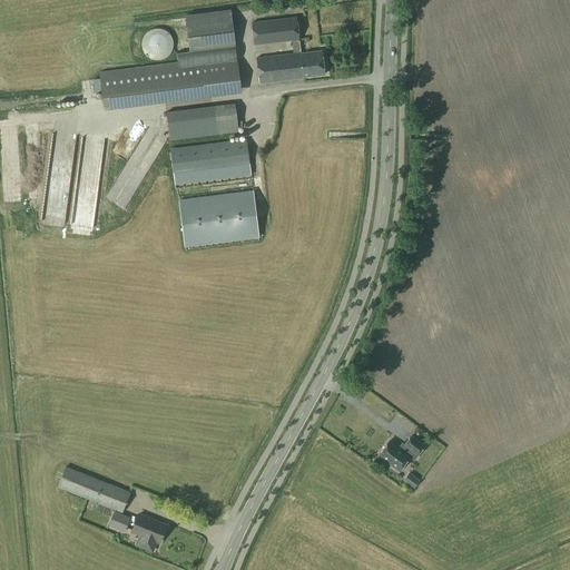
[(237,41),(233,11),(186,17),(190,47),(237,41)]
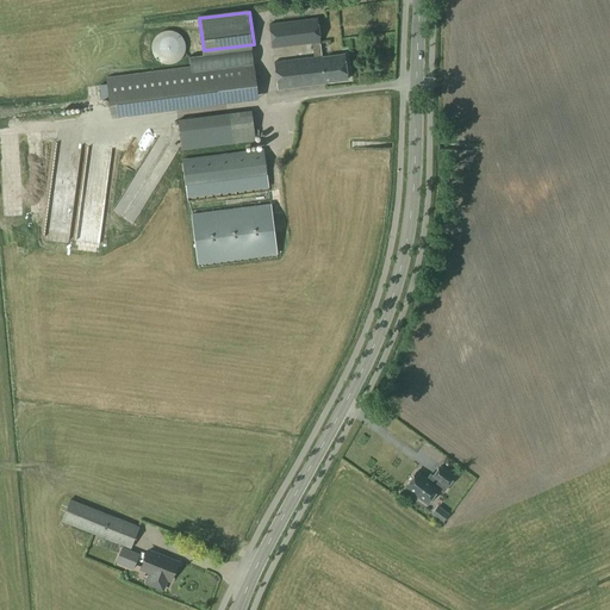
[(346,80),(343,55),(322,57),(316,18),(271,24),(273,49),(312,44),(315,58),(274,63),(278,89),(346,80)]
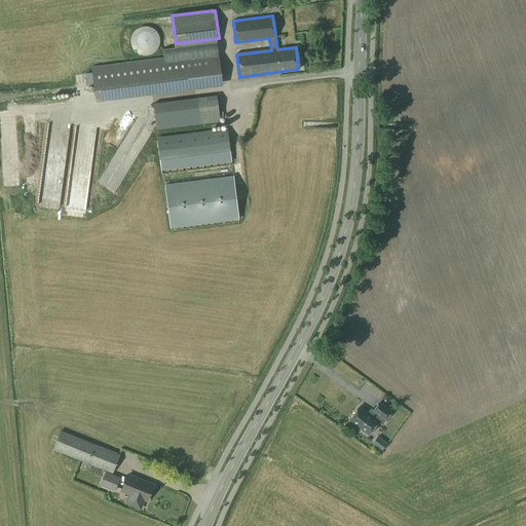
[(130,38),(129,41),(130,44),(132,48),(134,51),(138,53),(141,55),(145,55),(149,55),(152,53),(154,51),(157,49),(158,45),(159,41),(158,37),(157,33),(155,31),(152,29),(149,27),(145,27),(141,27),(138,29),(134,31),(132,34),(130,38)]
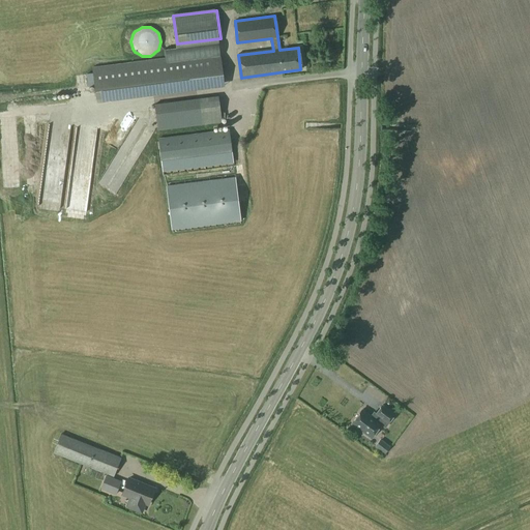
[(223,79),(221,57),(167,64),(166,58),(92,67),(93,74),(95,95),(223,79)]
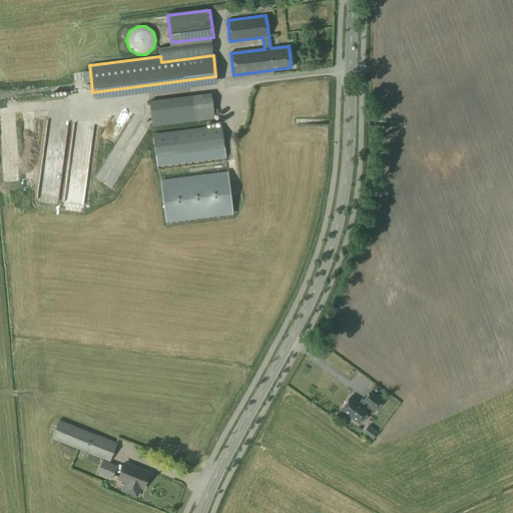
[(151,127),(213,119),(210,93),(148,101),(151,127)]
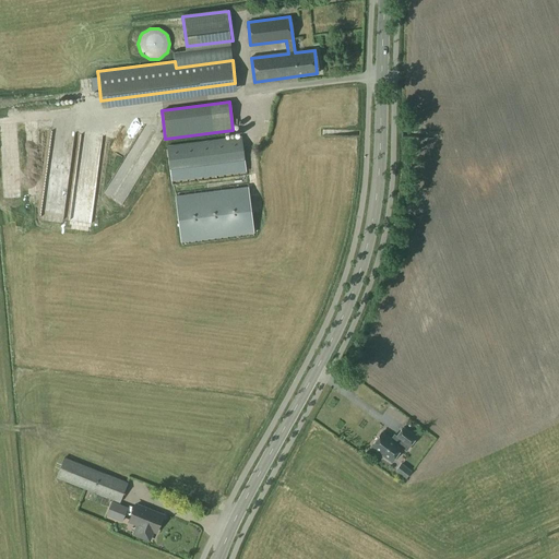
[(170,181),(246,173),(241,137),(166,146),(170,181)]
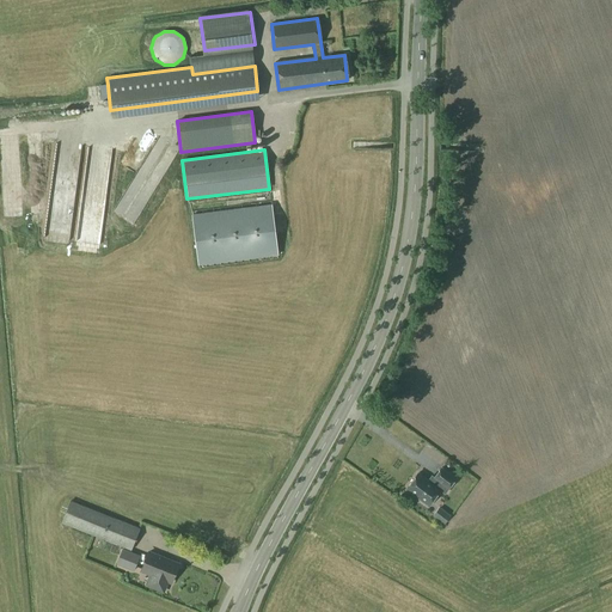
[(38,233),(62,237),(72,184),(48,179),(38,233)]
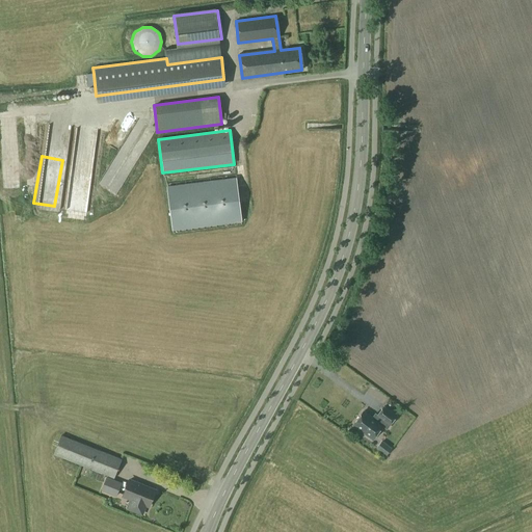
[(235,179),(166,188),(173,232),(241,222),(235,179)]
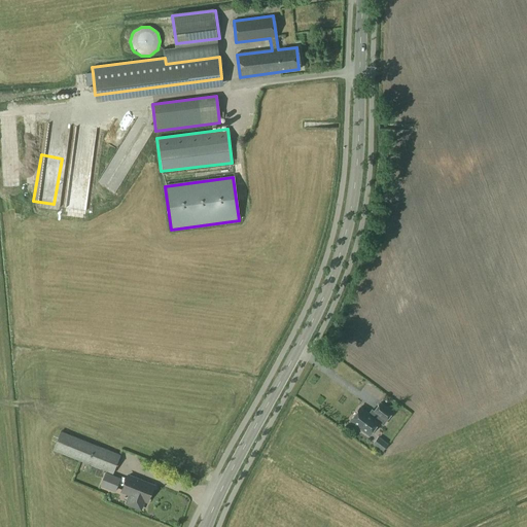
[(356,430),(360,432),(362,432),(370,437),(380,423),(382,419),(387,423),(393,414),(381,405),(374,414),(372,417),(359,409),(349,423),(356,428),(356,430)]
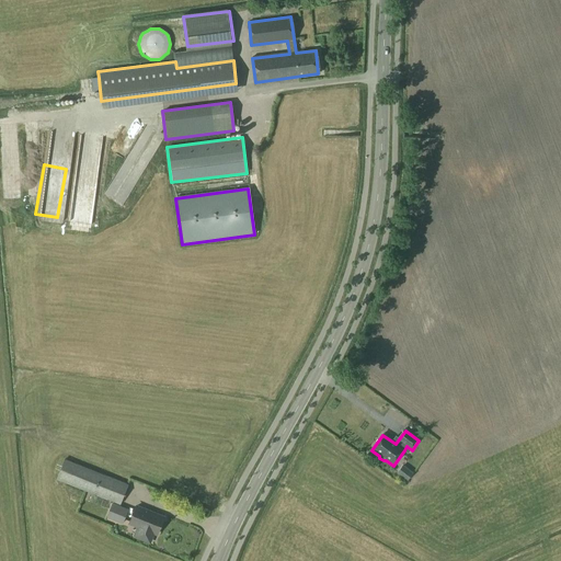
[(119,505),(127,484),(64,459),(56,480),(119,505)]
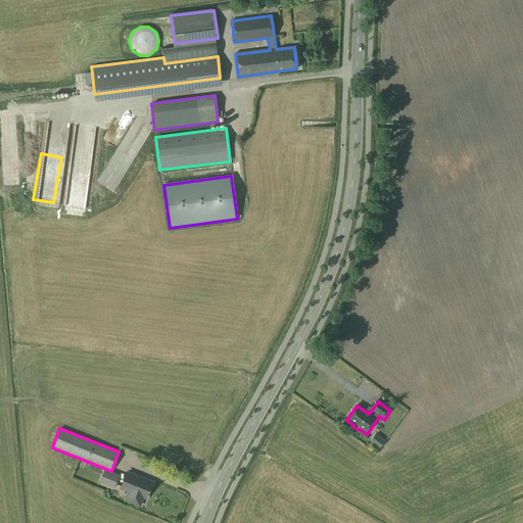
[(380,449),(385,442),(376,435),(371,442),(380,449)]
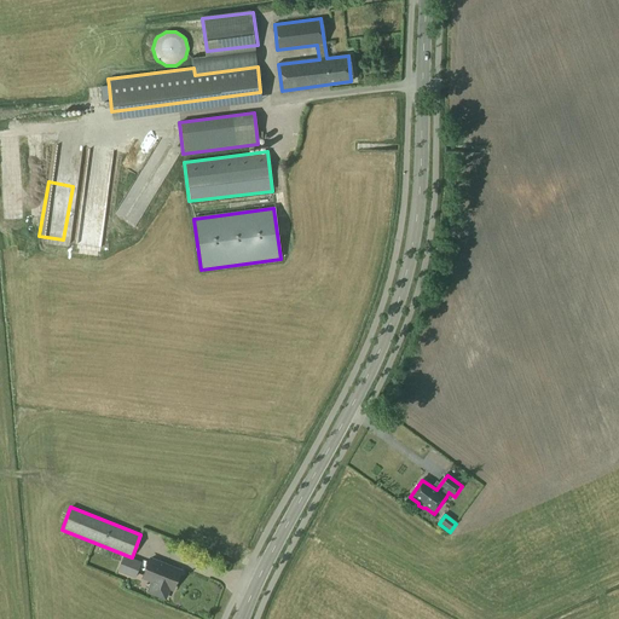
[(117,571),(134,578),(142,562),(123,555),(117,571)]
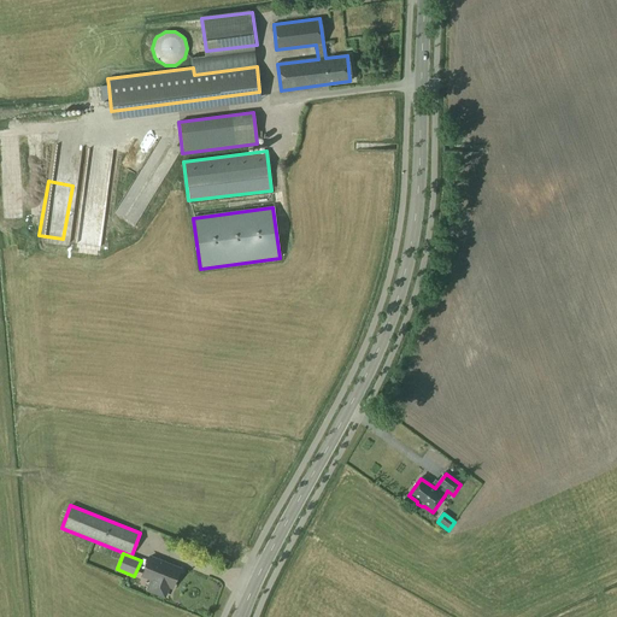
[(181,569),(148,556),(140,577),(152,582),(148,593),(164,599),(168,588),(172,591),(181,569)]
